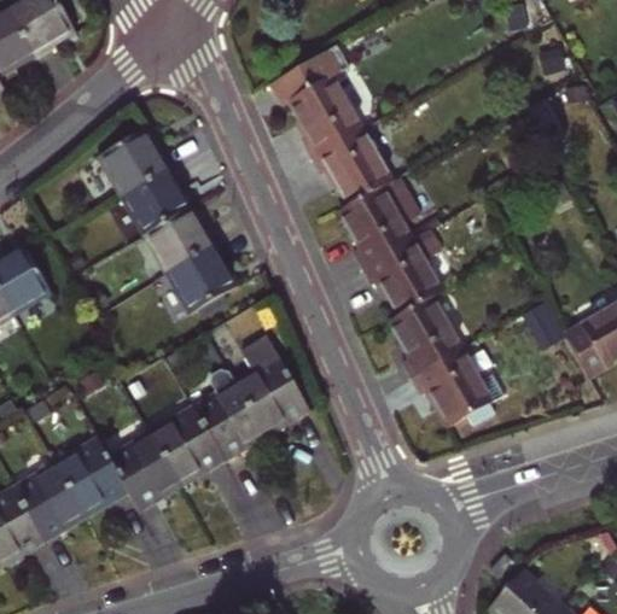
[(21,0),(5,10),(30,53),(74,28),(57,0),(21,0)]
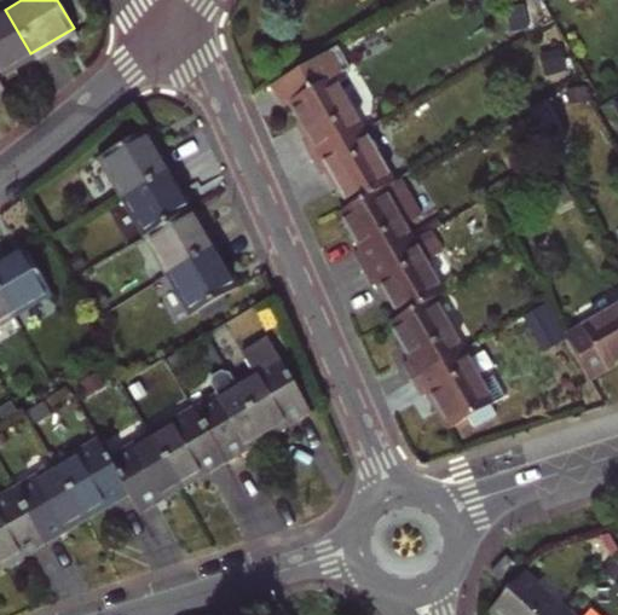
[(0,70),(30,53),(5,10),(0,12),(0,70)]
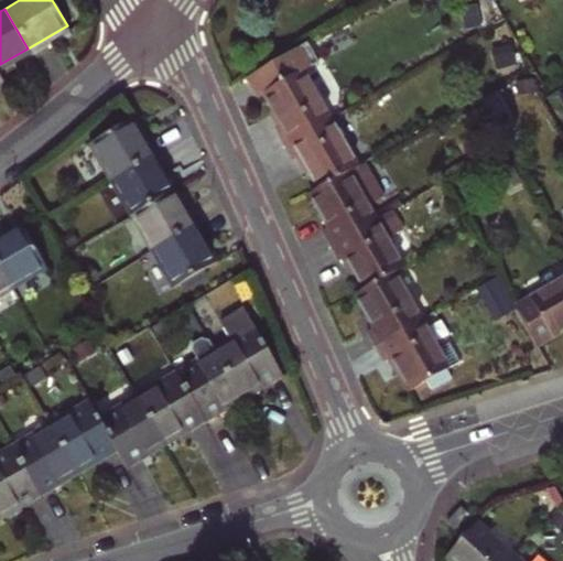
[(322,60),(309,38),(246,74),(258,96),(266,93),(283,122),(277,127),(285,141),(331,116),(304,69),(322,60)]
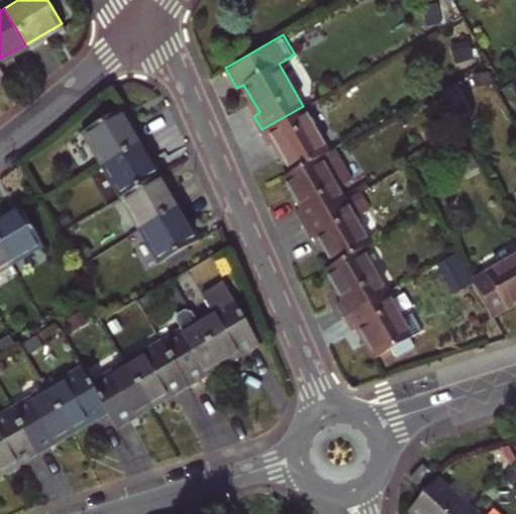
[(327,149),(303,106),(262,129),(269,143),(276,140),(292,170),(327,149)]
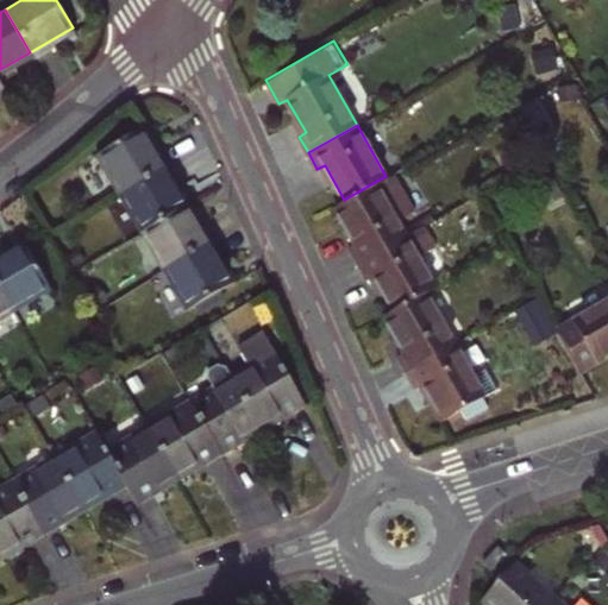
[(100,151),(121,189),(163,164),(142,127),(100,151)]
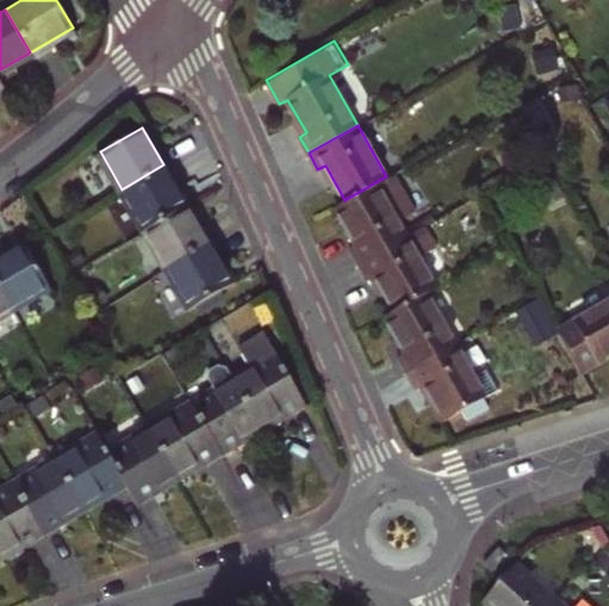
[(122,189),(144,227),(186,204),(163,164),(122,189)]
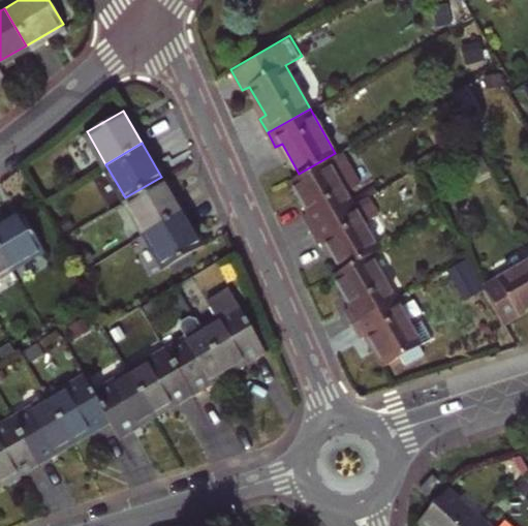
[(343,149),(335,153),(299,174),(291,178),(309,211),(303,214),(310,226),(352,203),(345,190),(361,181),(343,149)]
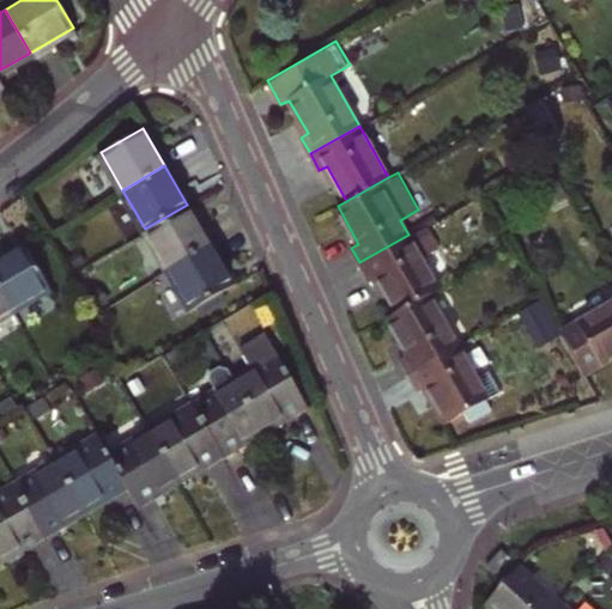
[(208,243),(187,205),(145,229),(167,267),(208,243)]
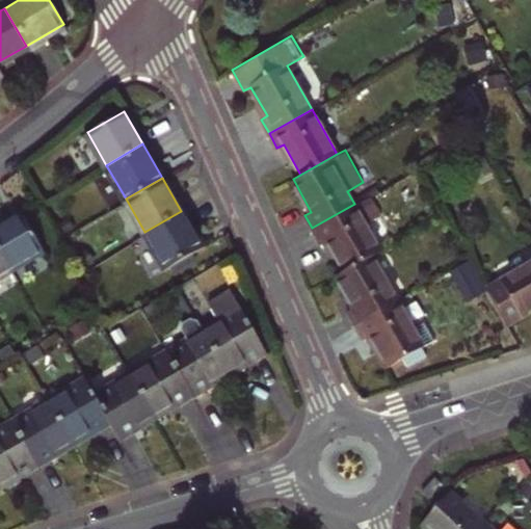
[(371,194),(354,204),(312,228),(320,242),(327,238),(344,270),(371,254),(380,249),(365,222),(380,212),(371,194)]
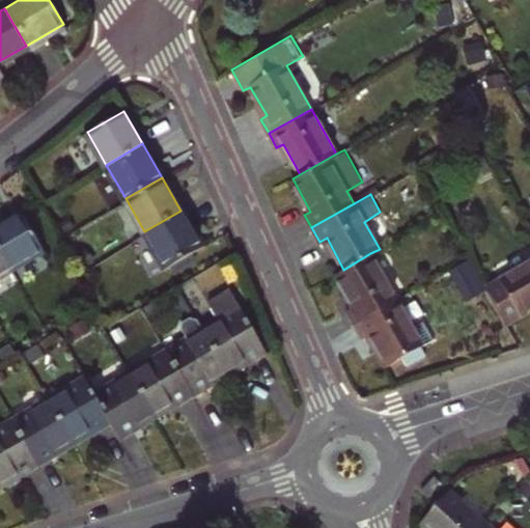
[(180,211),(144,231),(166,267),(200,245),(180,211)]
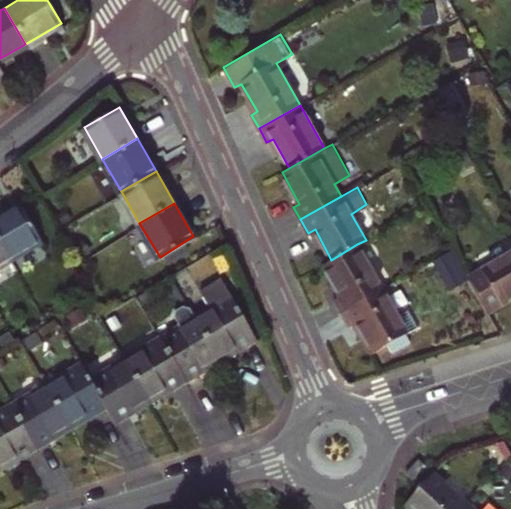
[(21,205),(0,217),(0,244),(9,260),(42,241),(21,205)]
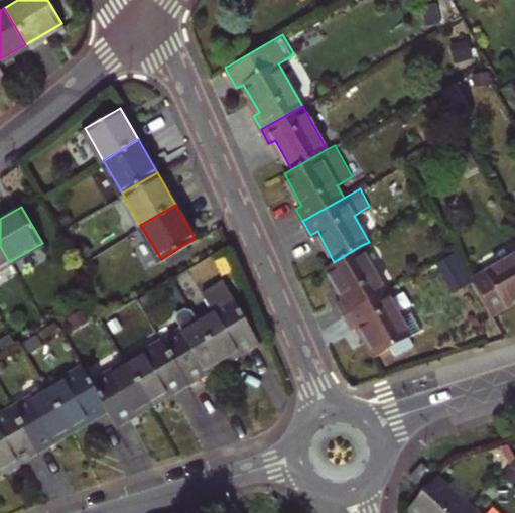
[(0,266),(9,262),(0,246),(0,266)]
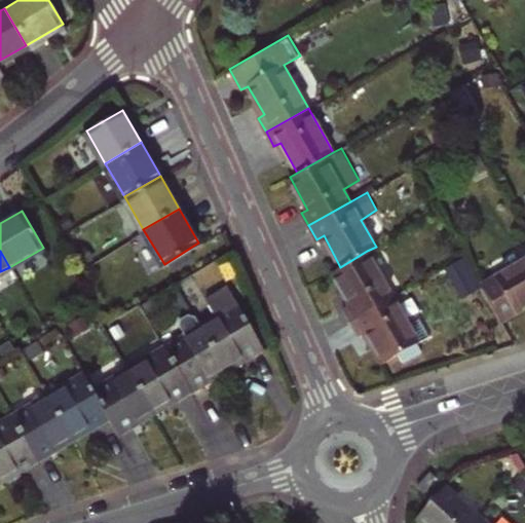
[(340,267),(332,271),(349,303),(343,306),(351,320),(392,295),(367,251),(340,267)]
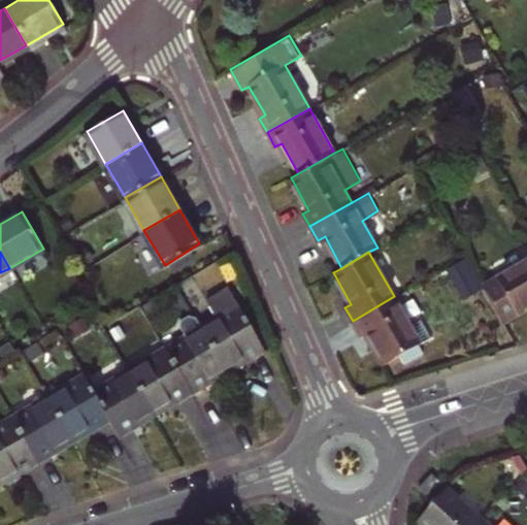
[(466,255),(451,263),(468,292),(483,284),(466,255)]
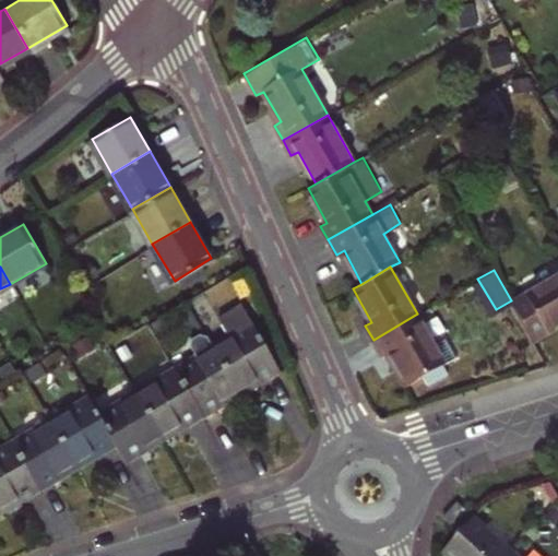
[(557,274),(511,302),(533,339),(557,324),(557,274)]
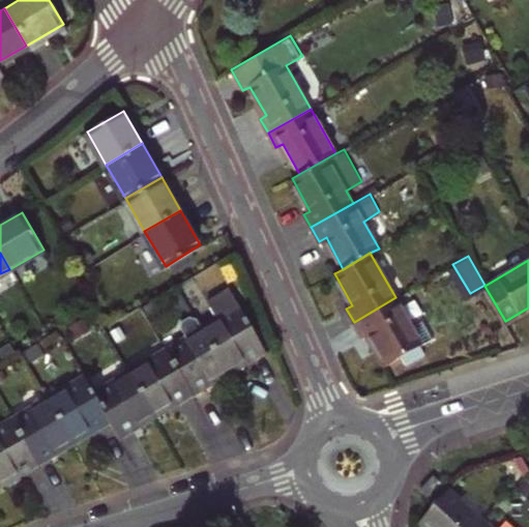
[(203,330),(225,369),(247,355),(251,359),(265,350),(231,291),(193,313),(201,326),(203,330)]
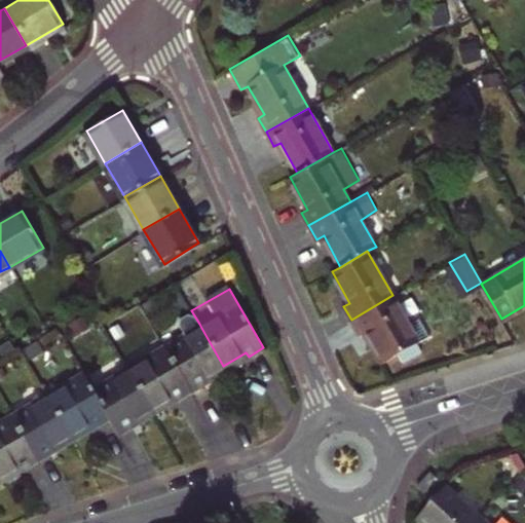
[(408,322),(392,295),(351,320),(360,334),(366,331),(383,360),(398,351),(402,360),(420,348),(416,341),(427,335),(417,316),(408,322)]
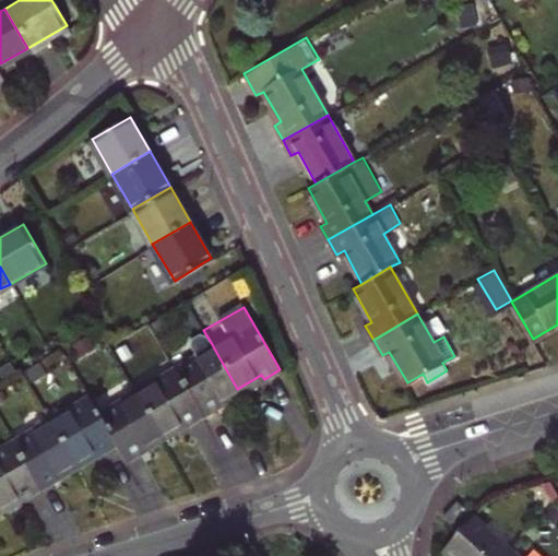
[(212,344),(196,354),(199,358),(214,349),(212,344)]
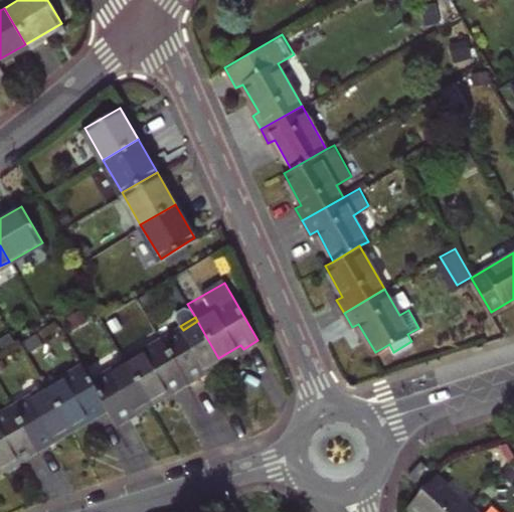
[(197,370),(218,358),(197,321),(183,330),(180,326),(160,337),(186,382),(199,374),(197,370)]
